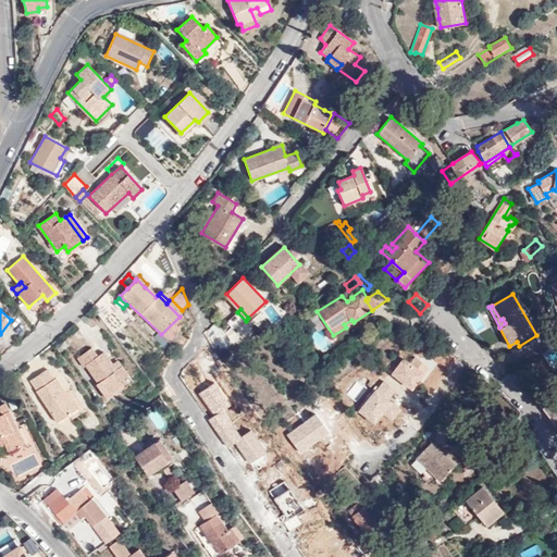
[(138,319),(123,329),(140,356),(156,346),(138,319)]
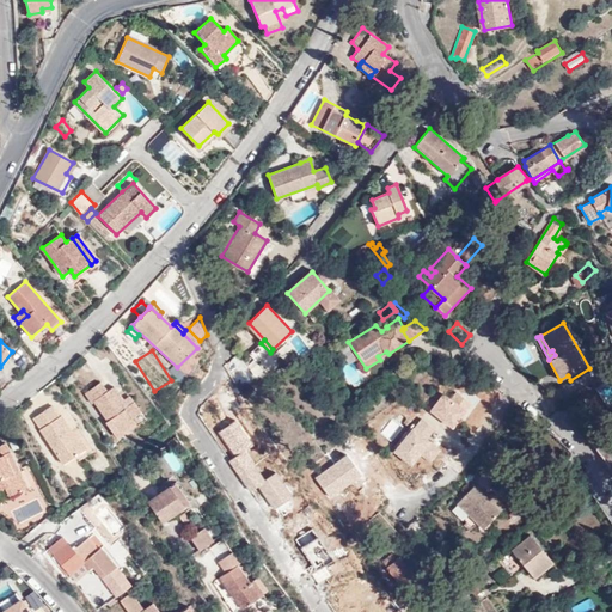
[(175,378),(179,373),(173,366),(167,372),(175,378)]
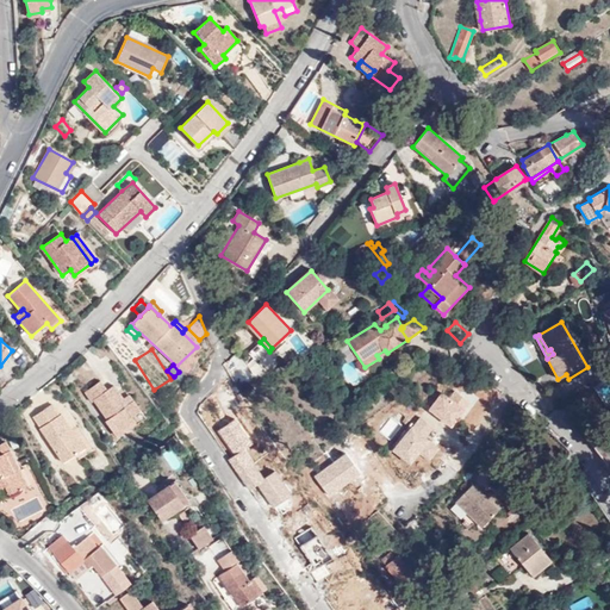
[(609,366),(604,371),(599,374),(590,380),(593,385),(609,375),(609,377),(609,366)]
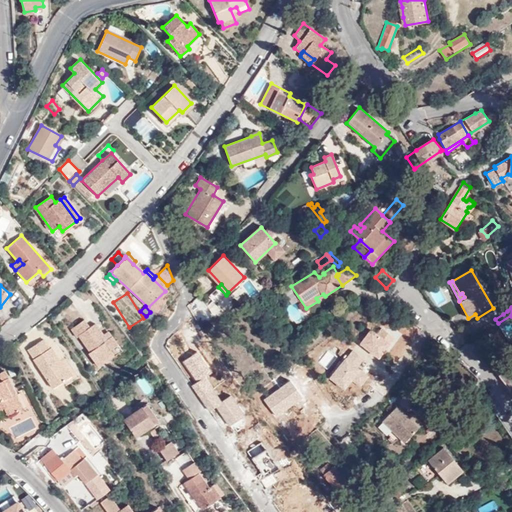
[(155,316),(150,312),(146,316),(150,321),(155,316)]
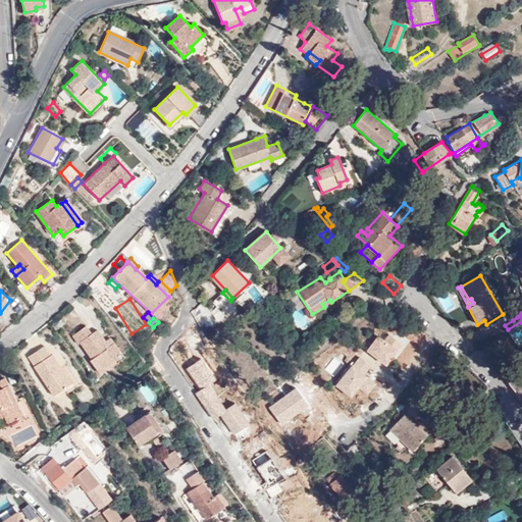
[(91,333),(86,326),(72,335),(79,344),(81,344),(91,359),(90,360),(98,372),(115,360),(113,357),(120,351),(114,342),(109,346),(97,329),(91,333)]
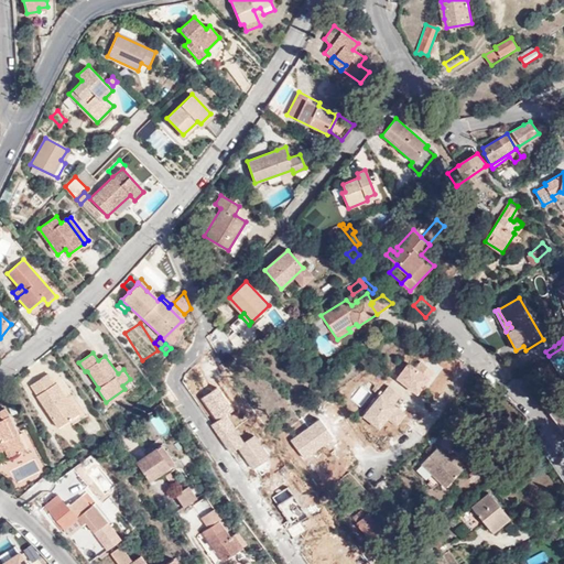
[(409,364),(397,380),(418,397),(435,372),(421,361),(415,369),(409,364)]
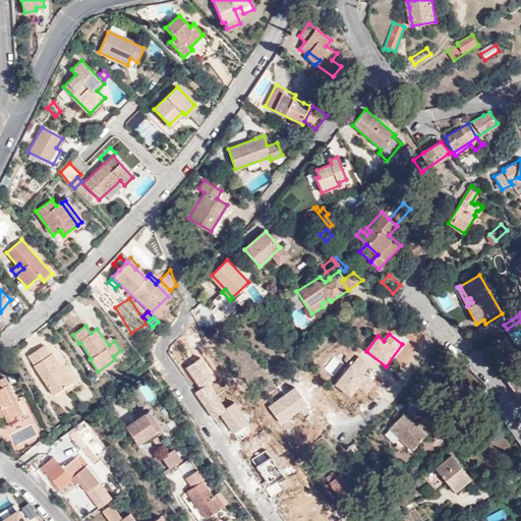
[(51,354),(45,345),(29,356),(35,365),(34,366),(54,395),(74,382),(64,367),(62,368),(52,353),(51,354)]
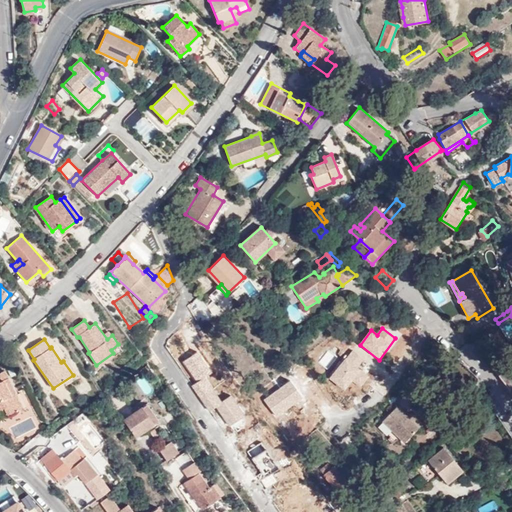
[(351,350),(330,379),(332,386),(345,391),(352,381),(359,387),(368,375),(360,369),(366,361),(351,350)]
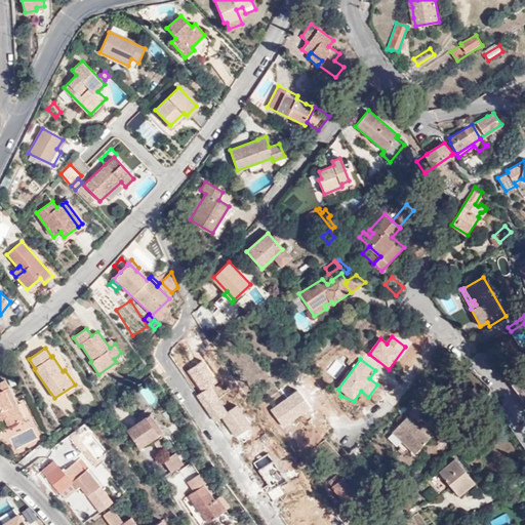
[(204,361),(188,371),(201,392),(196,395),(213,422),(221,417),(233,436),(248,427),(236,408),(227,414),(210,388),(218,382),(204,361)]
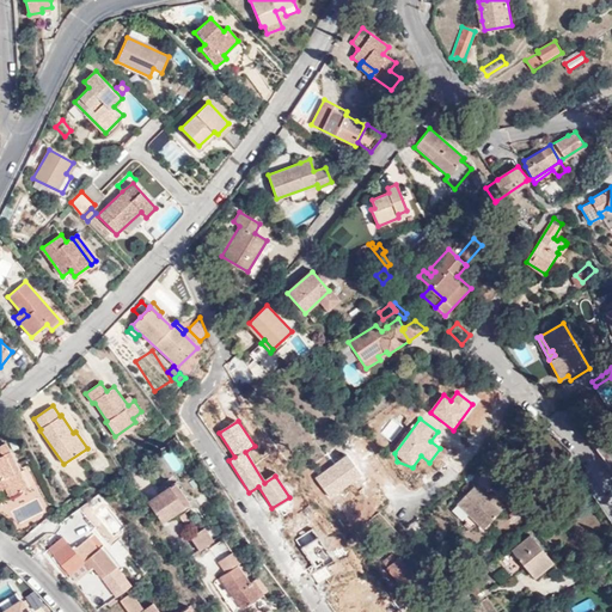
[(13,472),(18,471),(5,444),(0,445),(0,489),(5,488),(8,496),(22,490),(13,472)]
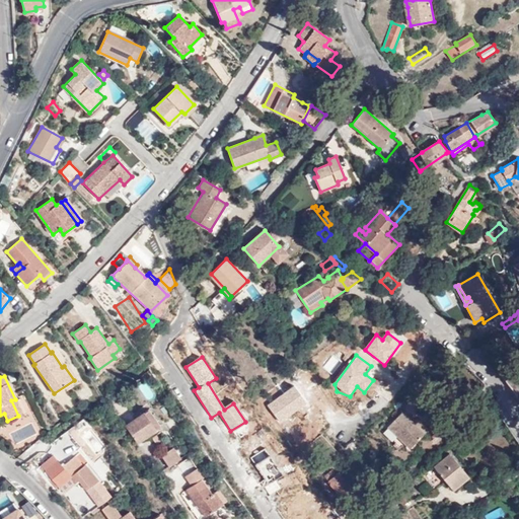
[(293,386),(269,405),(281,423),(306,404),(293,386)]
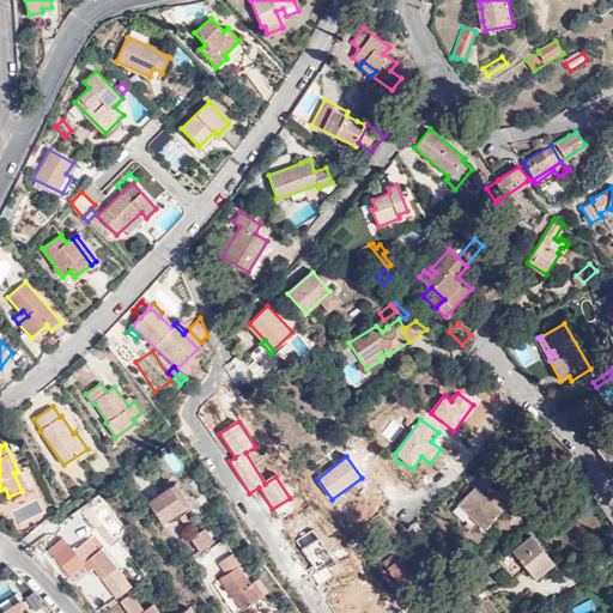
[(26,489),(18,472),(13,473),(22,491),(26,489)]
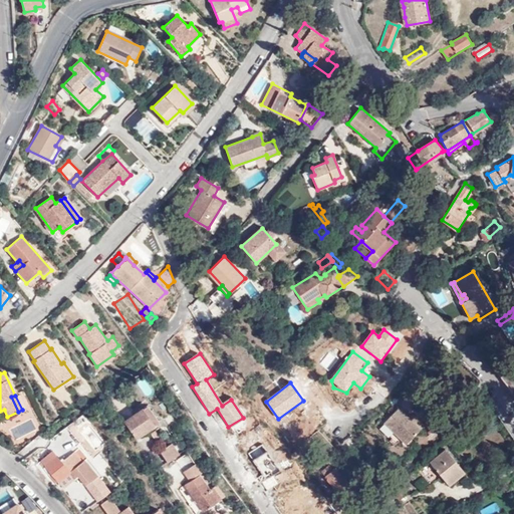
[(158,421),(147,405),(125,420),(136,436),(158,421)]
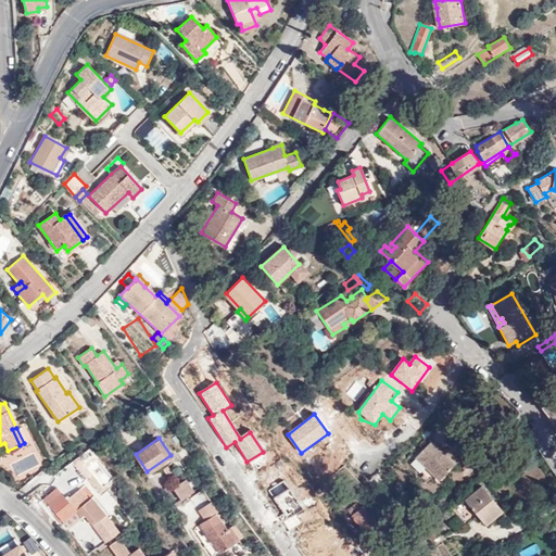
[(456,462),(444,450),(431,439),(416,456),(440,478),(456,462)]
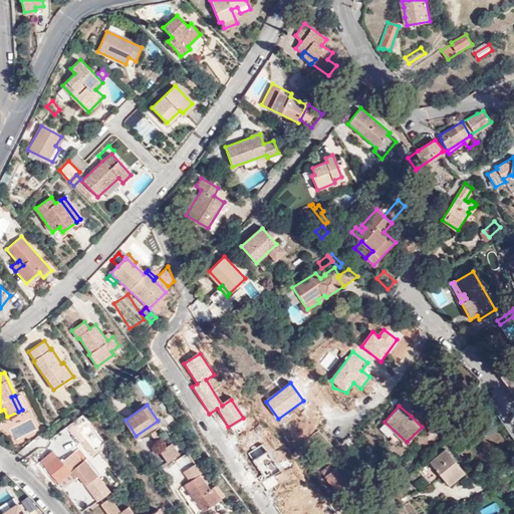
[(414,414),(411,416),(422,427),(426,423),(414,414)]
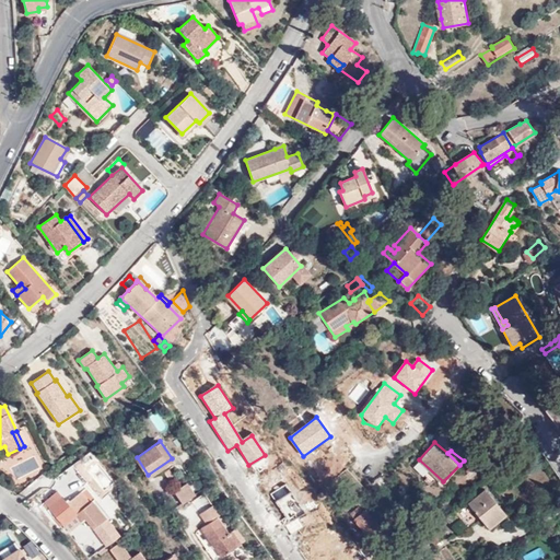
[(175,491),(181,500),(194,491),(187,481),(175,491)]
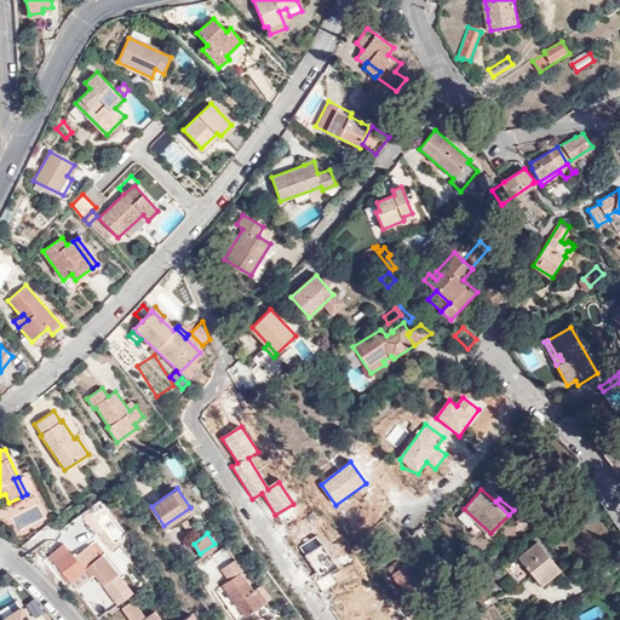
[(91,544),(99,556),(103,554),(104,552),(95,540),(91,544)]
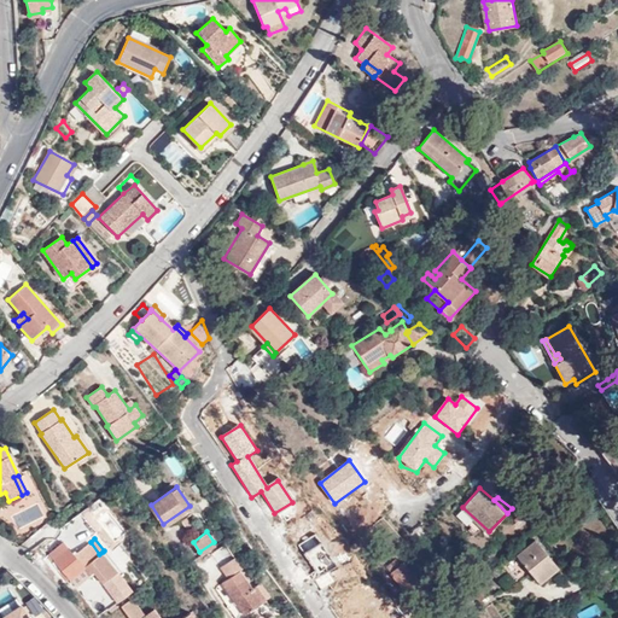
[(540,583),(559,569),(536,541),(517,555),(540,583)]
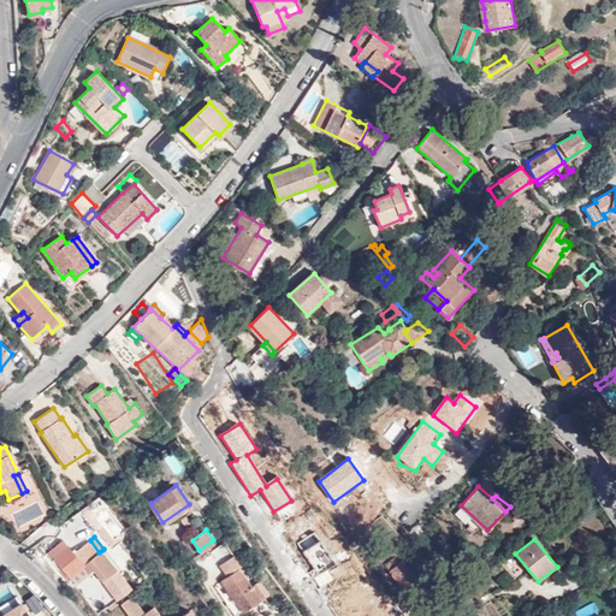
[(51,552),(47,556),(66,579),(70,578),(76,585),(80,585),(89,578),(90,573),(94,570),(118,599),(131,590),(118,570),(120,568),(116,562),(113,564),(102,550),(99,552),(90,540),(78,550),(81,555),(78,557),(75,552),(64,540),(49,551),(51,552)]
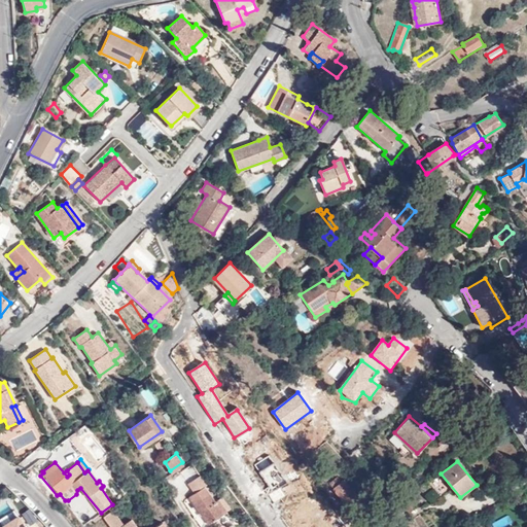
[(182,462),(170,470),(173,473),(184,464),(182,462)]
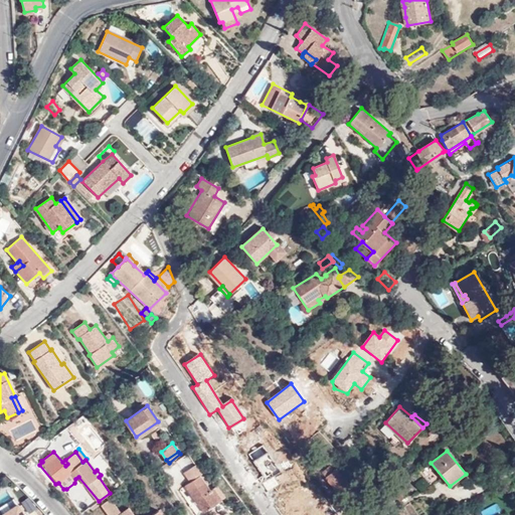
[(95,472),(97,470),(88,458),(87,459),(86,460),(95,472)]
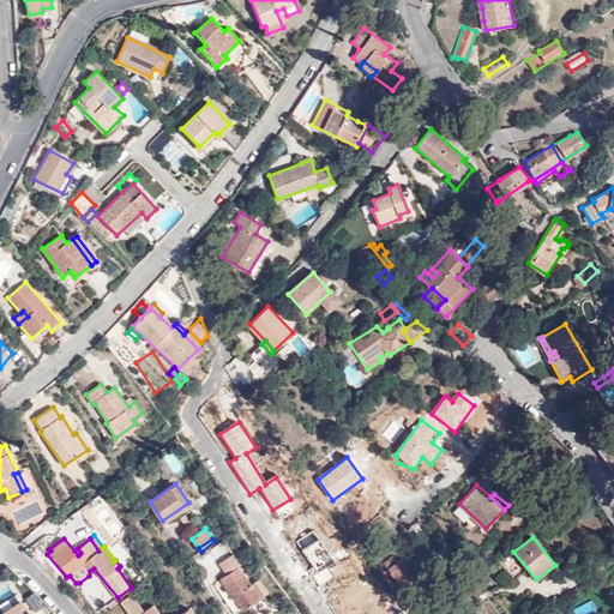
[(290,570),(278,553),(268,560),(278,577),(290,570)]
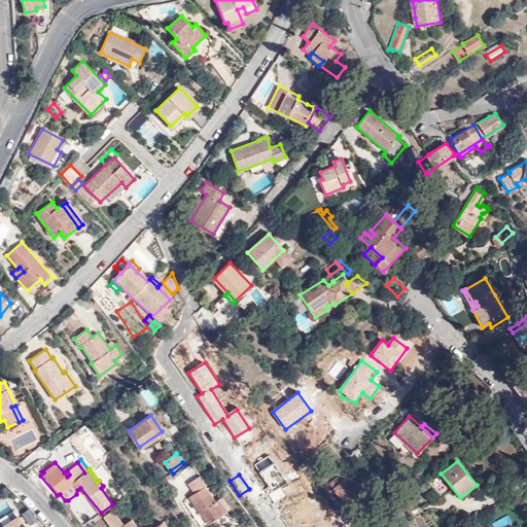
[(357,495),(343,480),(341,483),(338,480),(331,486),(349,503),(357,495)]
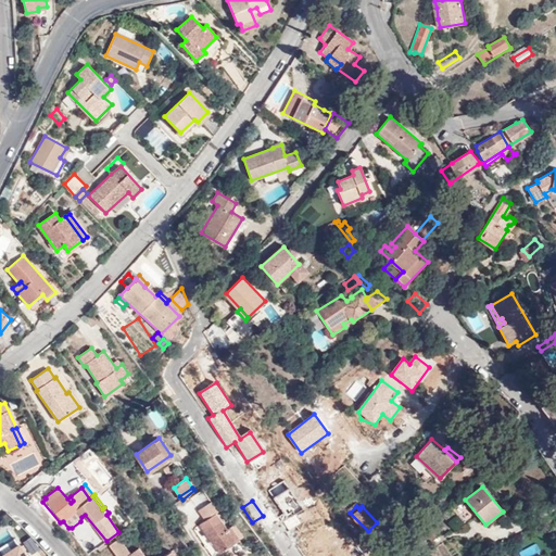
[(236,542),(226,529),(214,514),(199,526),(219,554),(236,542)]
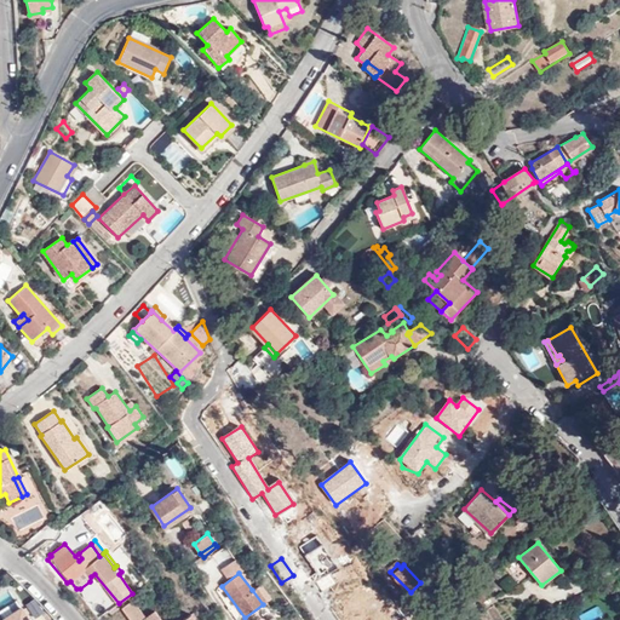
[(493,606),(481,585),(471,591),(483,610),(493,606)]
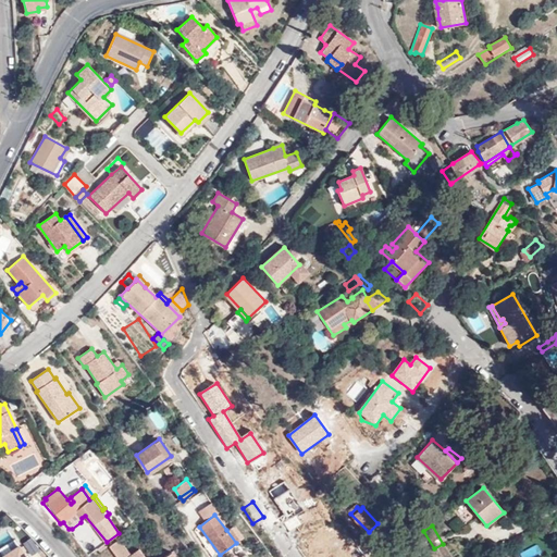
[(230,528),(226,530),(236,543),(239,540),(230,528)]
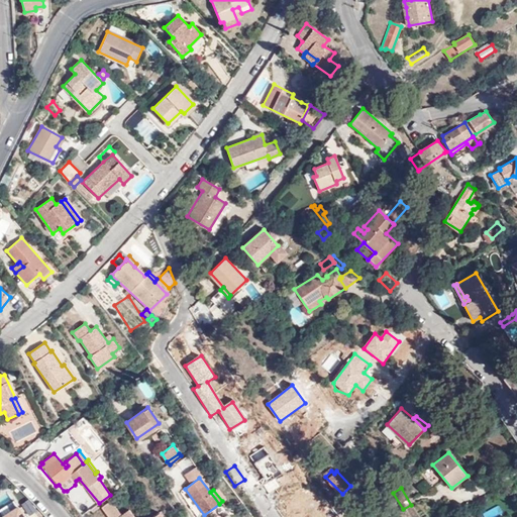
[(400,511),(390,495),(384,499),(393,516),(400,511)]
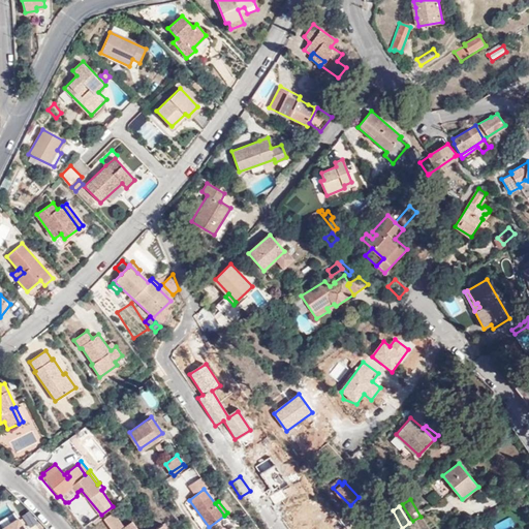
[(104,519),(113,528),(121,528),(125,526),(114,511),(104,519)]
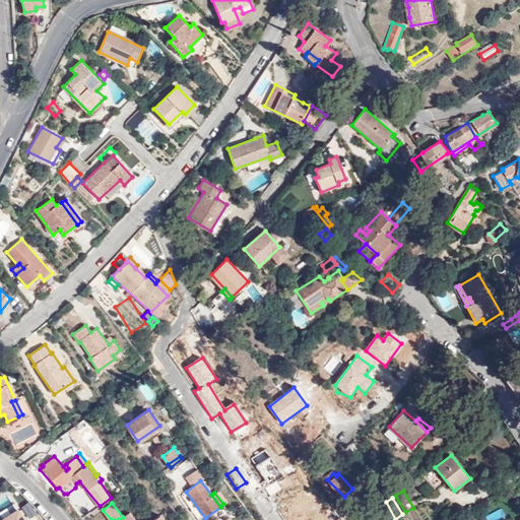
[(28,519),(19,506),(0,516),(0,519),(28,519)]
